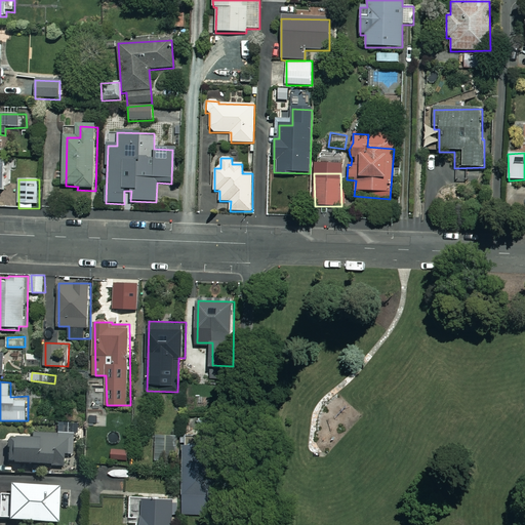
[(212,434),(187,433),(184,514),(212,515),(215,462),(211,462),(212,434)]
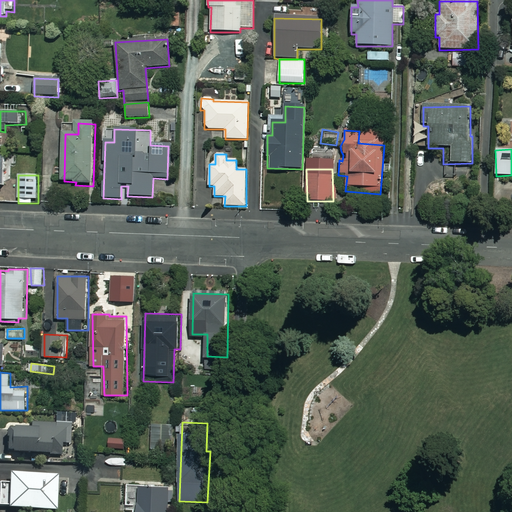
[(175,424),(153,423),(152,449),(164,449),(165,444),(174,444),(175,424)]
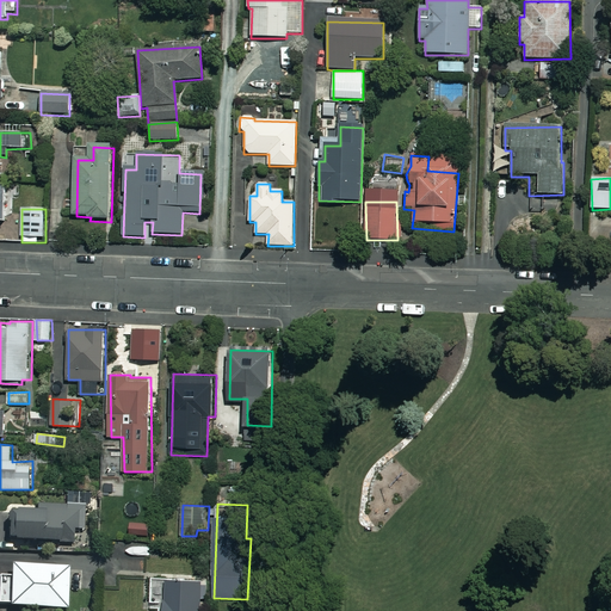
[(79,542),(79,530),(85,530),(86,507),(41,506),(41,511),(12,510),(11,539),(79,542)]
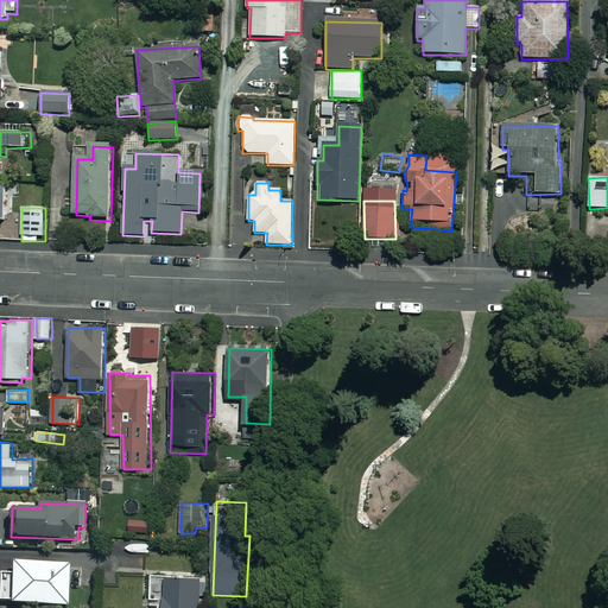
[(150,520),(131,521),(131,532),(150,532),(150,520)]
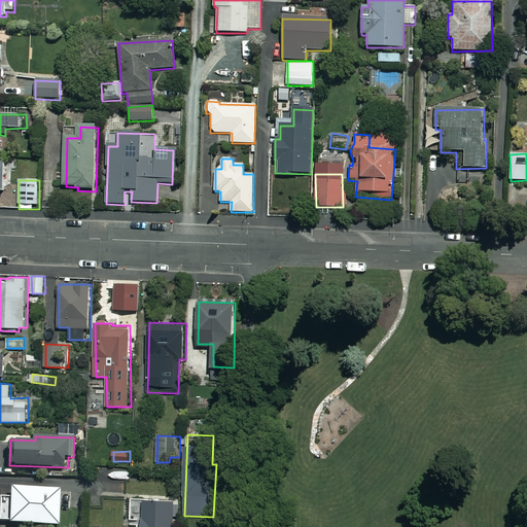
[(0,522),(62,524),(63,489),(14,487),(14,496),(0,496),(0,522)]
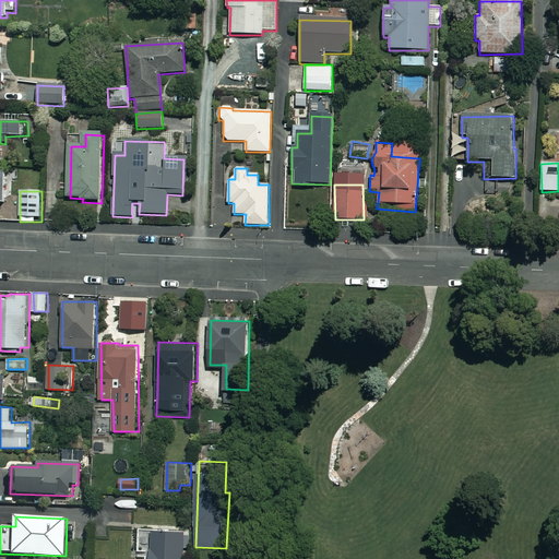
[(185,558),(186,531),(140,530),(139,557),(145,557),(145,558),(185,558)]
